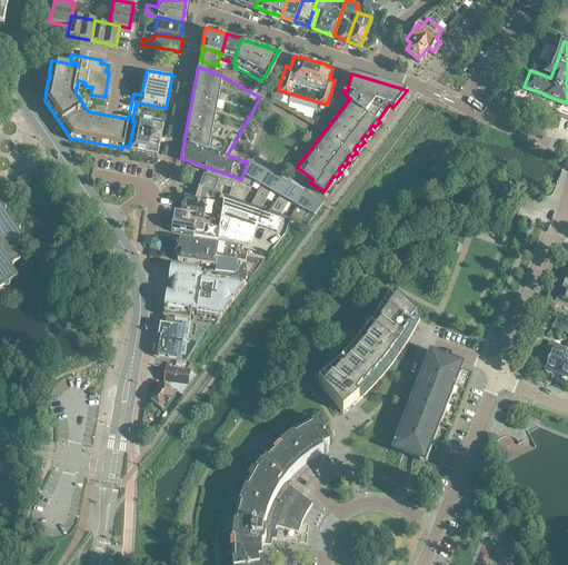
[(135,117),(135,121),(129,147),(129,149),(157,155),(159,142),(160,138),(160,134),(161,134),(163,122),(153,120),(135,117)]
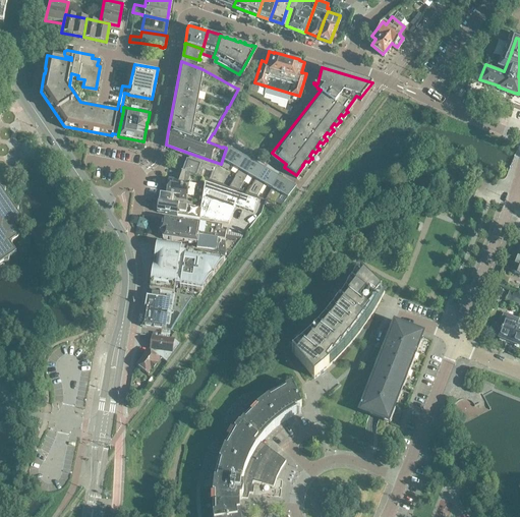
[(227,146),(226,148),(226,149),(221,164),(215,180),(228,184),(238,167),(245,156),(227,146)]
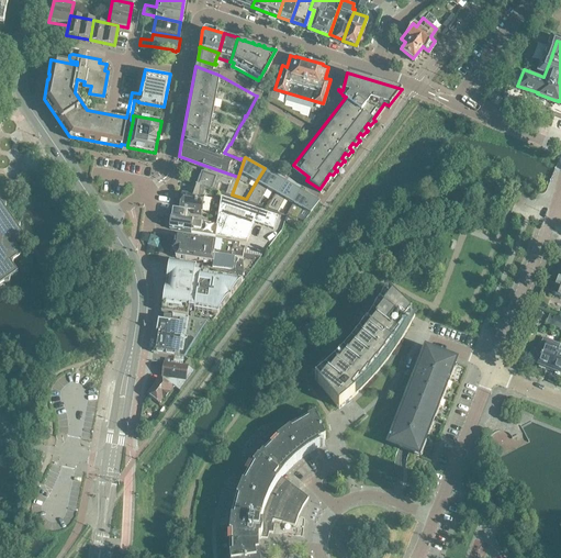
[(232,194),(238,177),(203,165),(197,182),(232,194)]
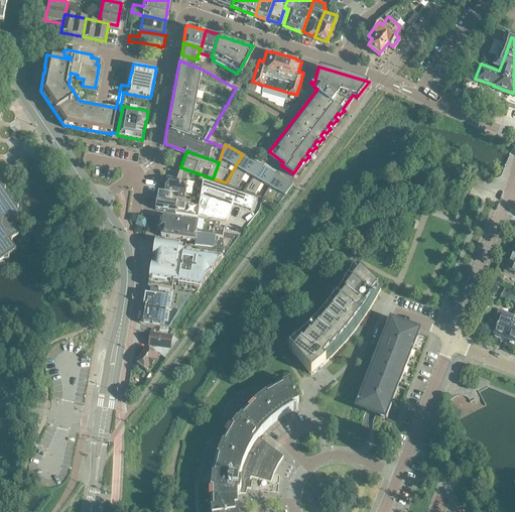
[(259,163),(243,154),(236,165),(226,182),(244,188),(252,174),(259,163)]
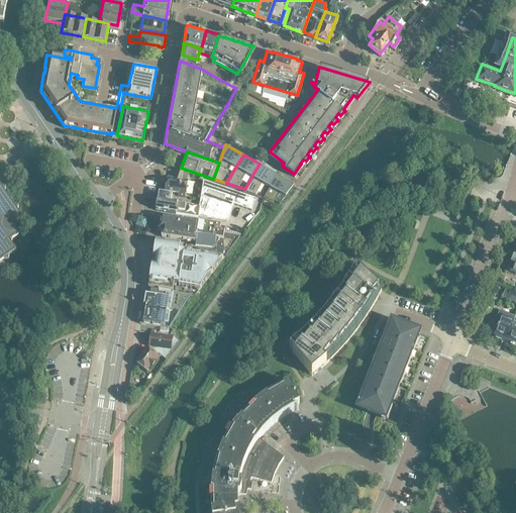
[(276,173),(260,164),(252,175),(244,189),(263,196),(269,184),(276,173)]
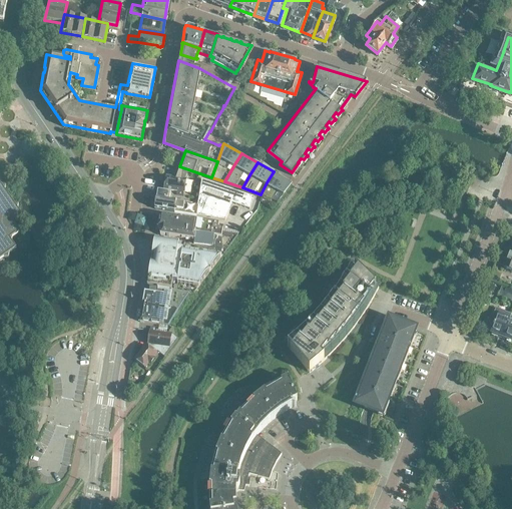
[(189,170),(179,167),(174,165),(171,174),(165,173),(163,186),(167,187),(175,188),(175,191),(182,192),(182,189),(189,170)]
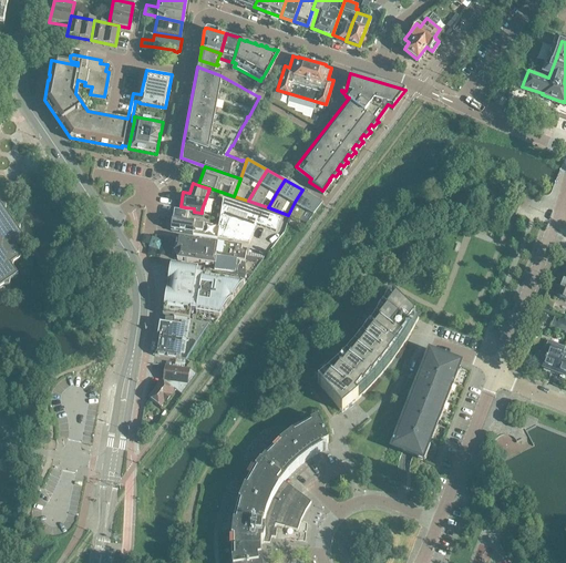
[(320,201),(302,190),(295,202),(288,215),(306,221),(320,201)]
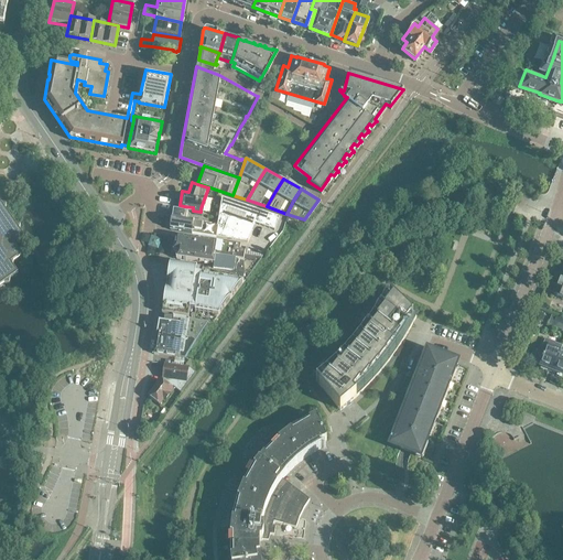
[(278,214),(220,194),(216,223),(217,223),(215,234),(247,239),(253,221),(273,227),(278,214)]
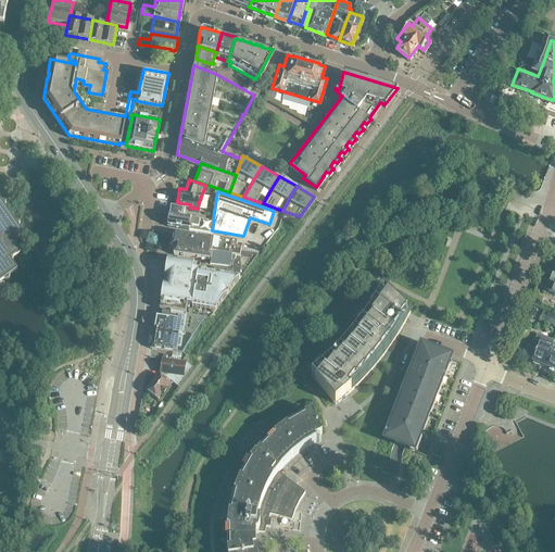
[(0,277),(2,276),(8,277),(9,273),(16,267),(11,260),(12,255),(20,250),(14,242),(15,238),(23,233),(19,225),(19,220),(14,218),(4,204),(5,199),(0,198),(0,277)]
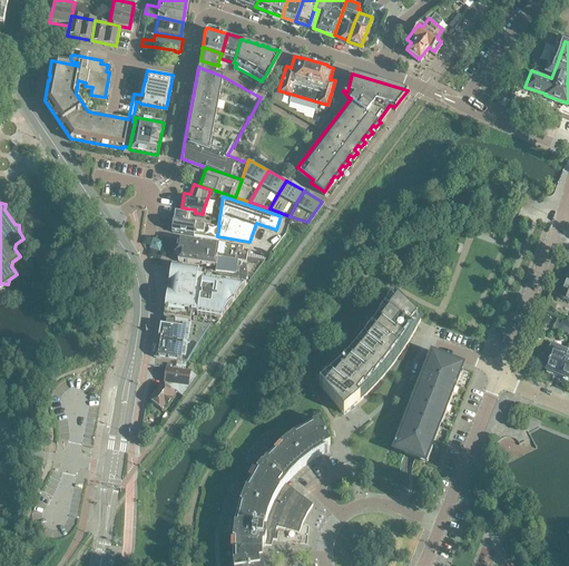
[(187,220),(188,211),(174,208),(173,217),(173,218),(172,228),(170,228),(217,236),(219,225),(218,225),(187,220)]
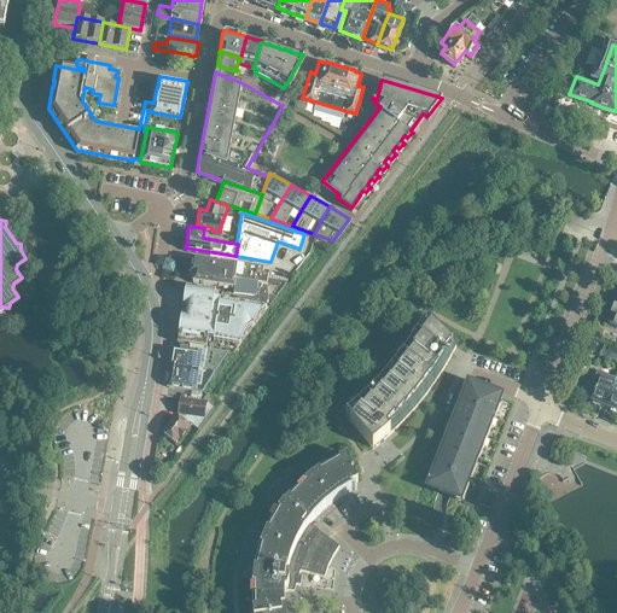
[(262,267),(191,255),(188,272),(193,273),(192,278),(191,279),(227,285),(227,291),(266,302),(266,297),(260,296),(258,298),(257,298),(260,281),(266,282),(267,273),(261,272),(262,267)]
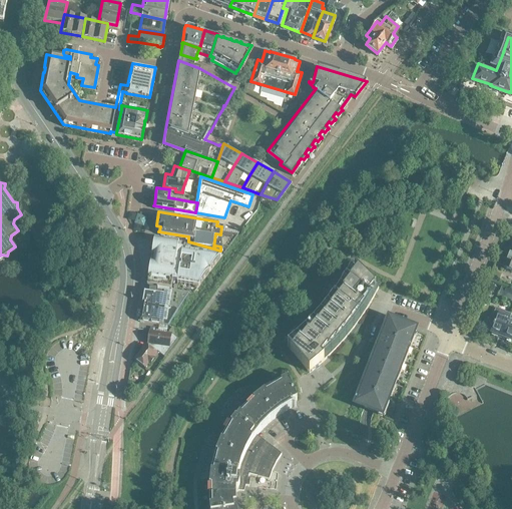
[(153,235),(146,283),(170,287),(171,279),(176,280),(197,284),(220,253),(182,247),(183,240),(182,239),(153,235)]
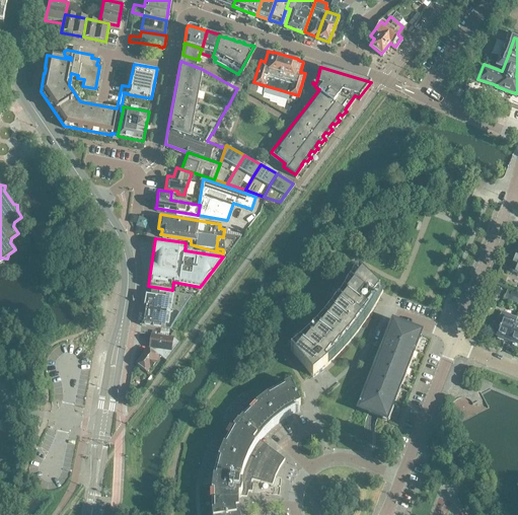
[(517,251),(515,250),(513,255),(512,254),(510,261),(511,261),(508,269),(517,272),(517,251)]
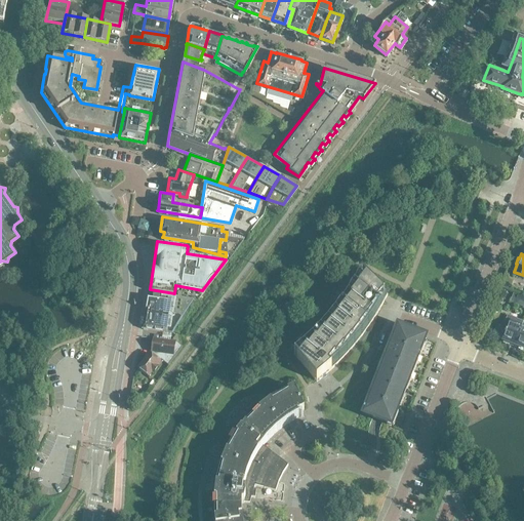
[(375,312),(379,305),(380,302),(387,291),(360,266),(357,273),(353,280),(352,283),(348,290),(346,292),(341,299),(339,303),(334,309),(332,312),(327,318),(325,321),(320,327),(318,329),(312,335),(310,337),(304,343),(301,345),(292,352),(313,376),(314,376),(316,378),(321,373),(327,368),(330,366),(337,359),(339,357),(346,351),(348,349),(353,343),(355,339),(362,331),(367,324),(368,321),(375,312)]
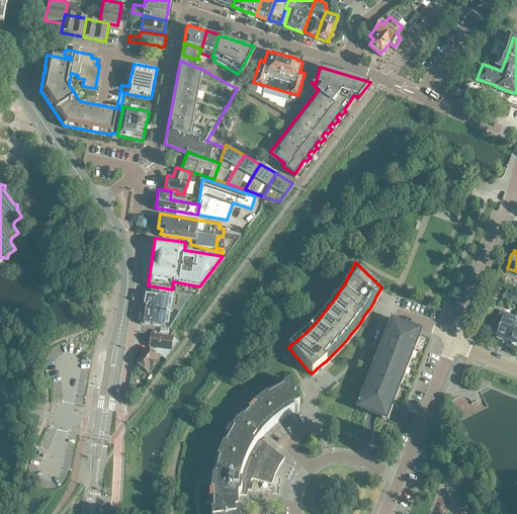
[(145,289),(142,308),(177,313),(190,292),(149,285),(148,290),(145,289)]
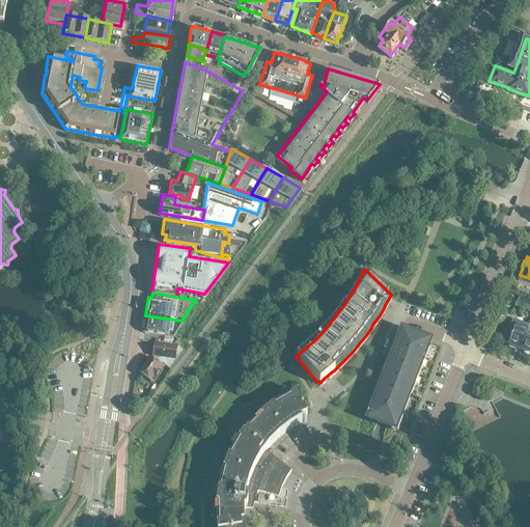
[(173,335),(182,321),(145,315),(143,330),(173,335)]
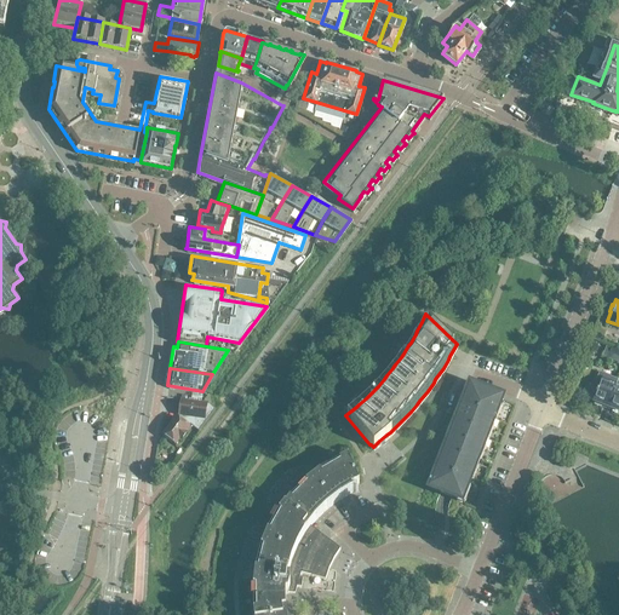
[(606,404),(615,381),(617,377),(599,369),(595,379),(592,379),(590,385),(592,386),(589,395),(592,397),(592,398),(594,400),(594,401),(600,403),(600,402),(606,404)]
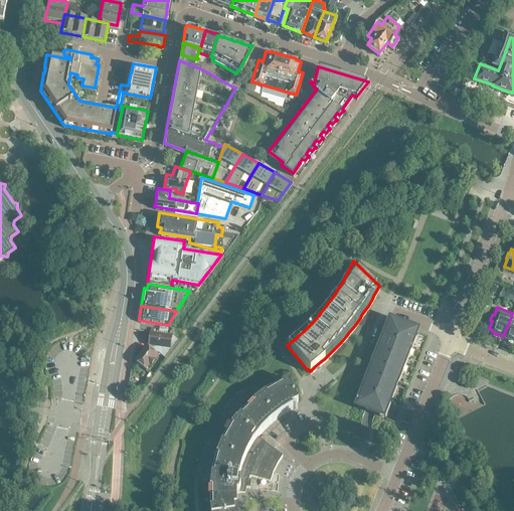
[(513,313),(512,313),(511,317),(503,336),(508,338),(508,339),(513,341),(513,340),(513,313)]
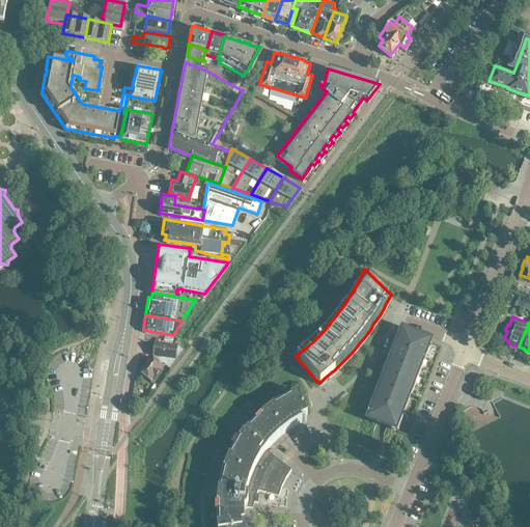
[(396,428),(418,372),(430,339),(398,327),(392,344),(371,396),(364,414),(390,424),(390,426),(396,428)]
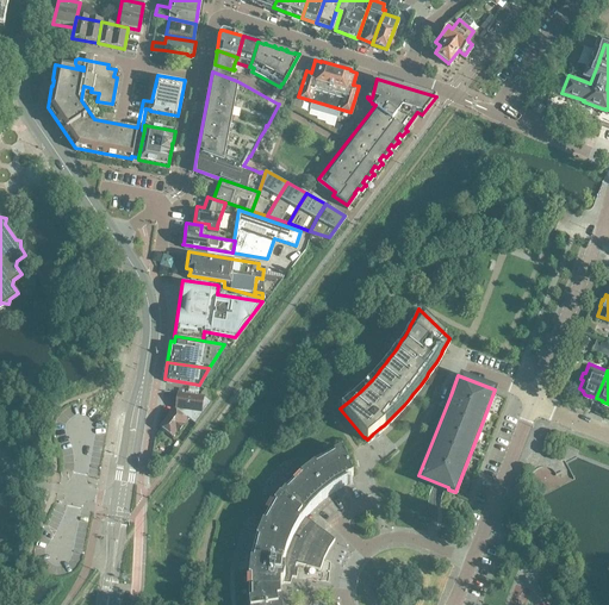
[(212,400),(203,394),(178,390),(175,405),(175,406),(175,407),(174,409),(172,407),(159,425),(172,435),(175,430),(176,431),(186,418),(185,417),(186,415),(196,422),(212,400)]
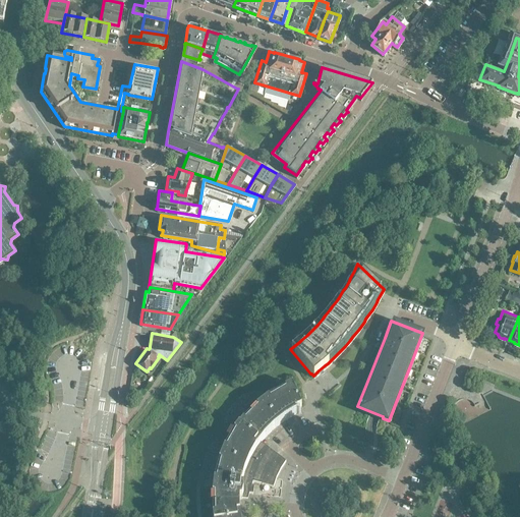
[(239,496),(240,496),(242,490),(252,491),(253,483),(250,482),(251,479),(273,484),(273,483),(275,475),(276,474),(279,467),(284,459),(285,458),(260,440),(264,435),(273,425),(284,417),(295,410),(294,408),(296,407),(296,406),(300,404),(291,383),(284,386),(268,395),(255,404),(242,417),(233,429),(224,446),(218,460),(221,461),(217,478),(214,478),(212,493),(215,494),(215,512),(212,513),(212,516),(239,516),(239,509),(239,496)]
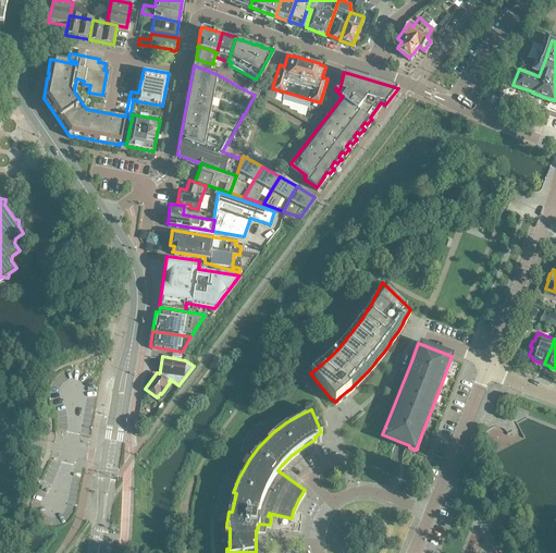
[(464,488),(461,494),(467,498),(470,490),(464,488)]
